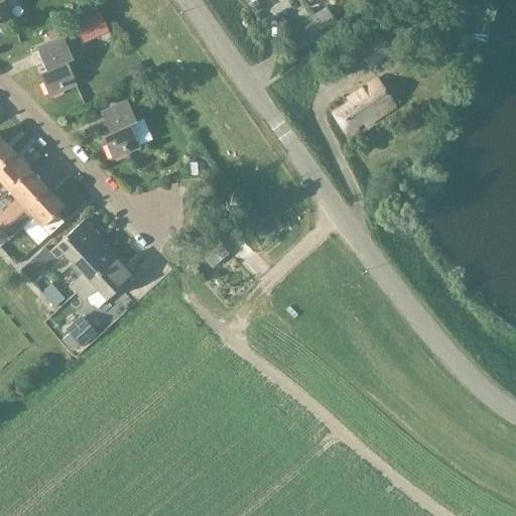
[(0,0),(0,28),(13,23),(3,1),(5,0),(0,0)]
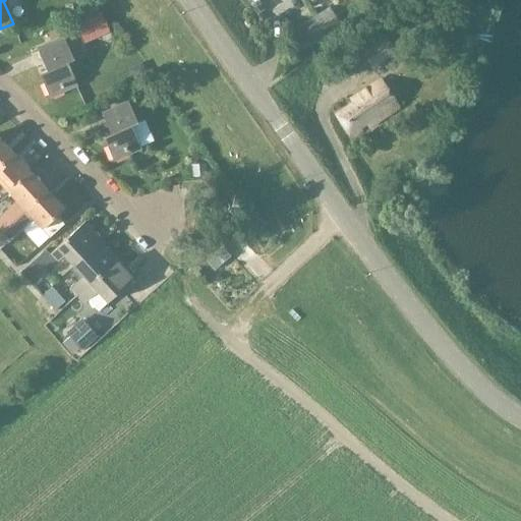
[(328,8),(294,31),(305,49),(341,27),(328,8)]
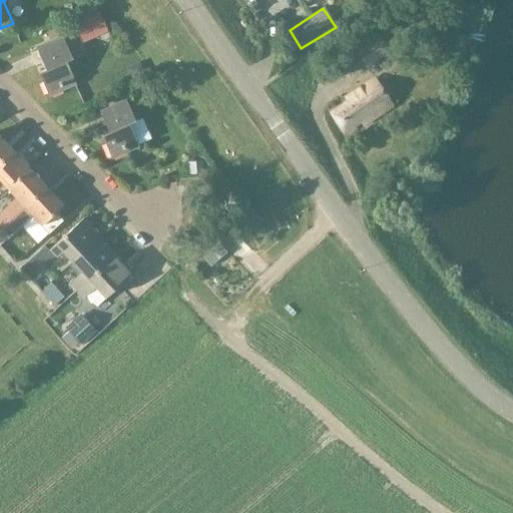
[(81,44),(108,32),(99,12),(72,24),(81,44)]
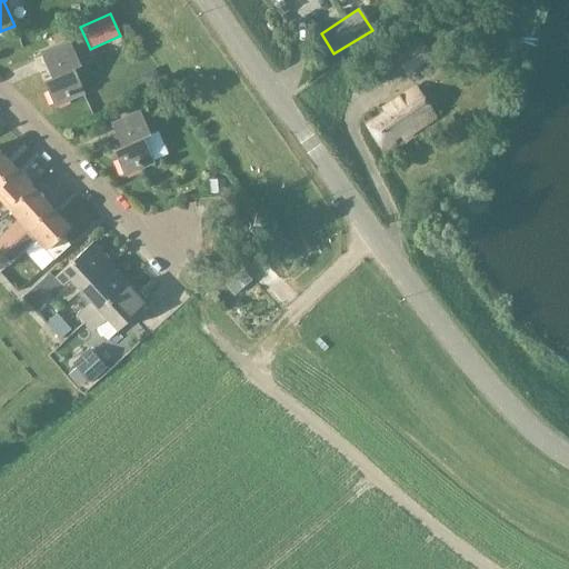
[(393,57),(406,77),(431,61),(429,56),(442,48),(433,32),(393,57)]
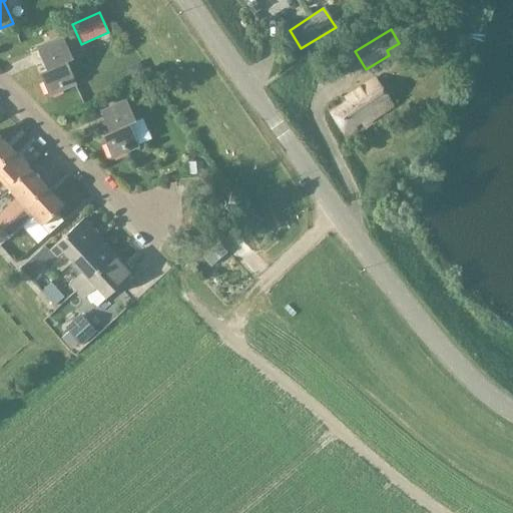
[(62,39),(36,51),(45,71),(38,74),(49,97),(76,85),(66,63),(72,60),(62,39)]
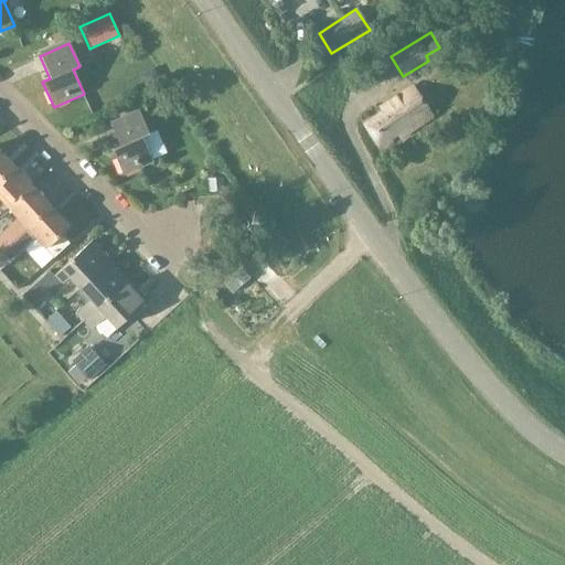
[(383,114),(364,126),(377,148),(396,135),(400,139),(432,118),(412,88),(380,109),(383,114)]
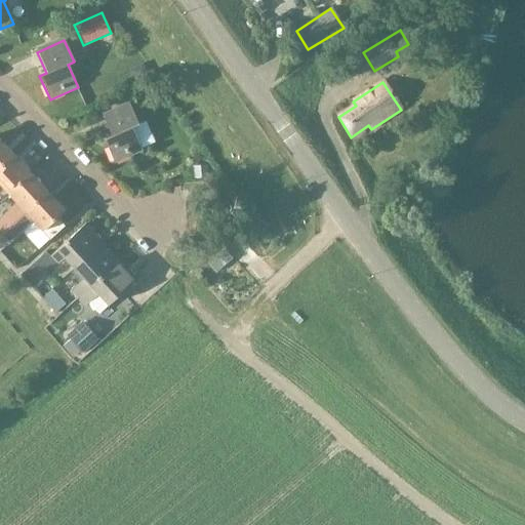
[(129,105),(103,116),(111,136),(104,139),(114,164),(142,152),(132,129),(138,126),(129,105)]
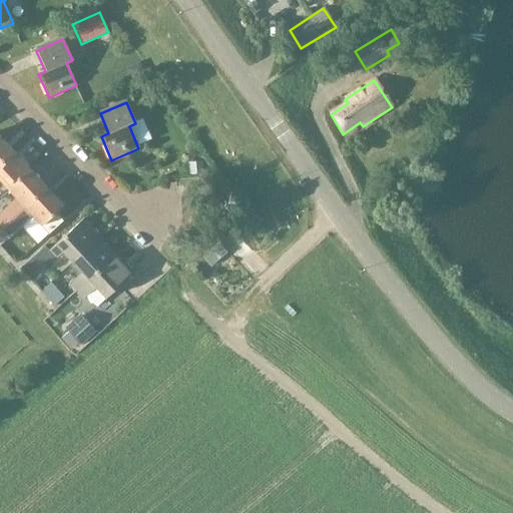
[(0,162),(12,152),(0,138),(0,162)]
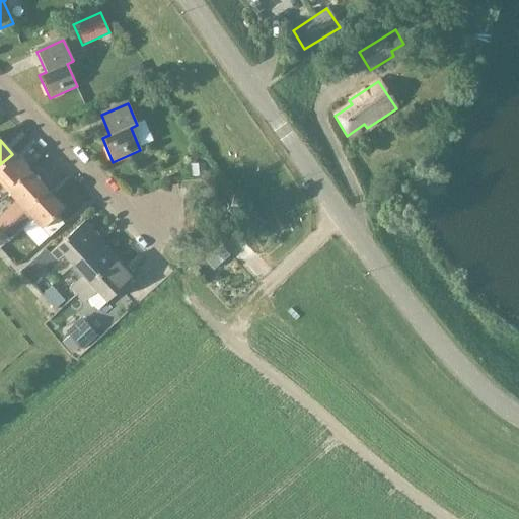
[(0,183),(7,192),(28,172),(12,154),(0,164),(0,183)]
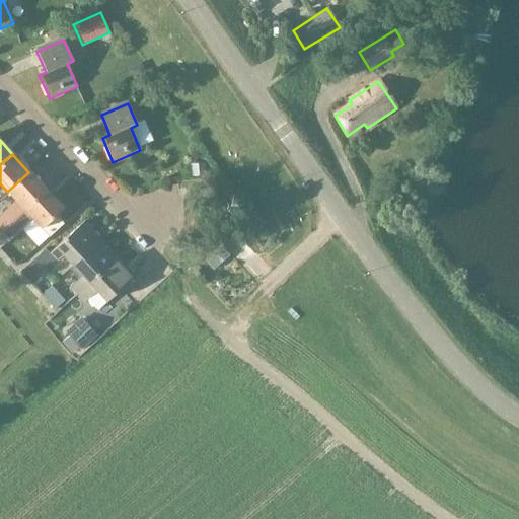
[(13,201),(0,213),(0,232),(46,191),(28,172),(7,192),(6,194),(13,201)]
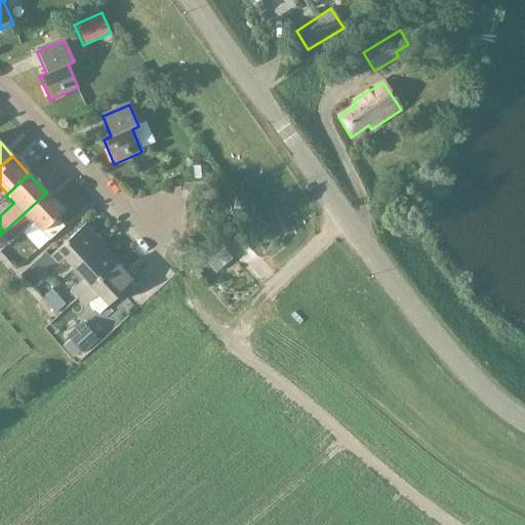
[(64,212),(46,193),(0,235),(0,241),(6,247),(33,223),(42,232),(64,212)]
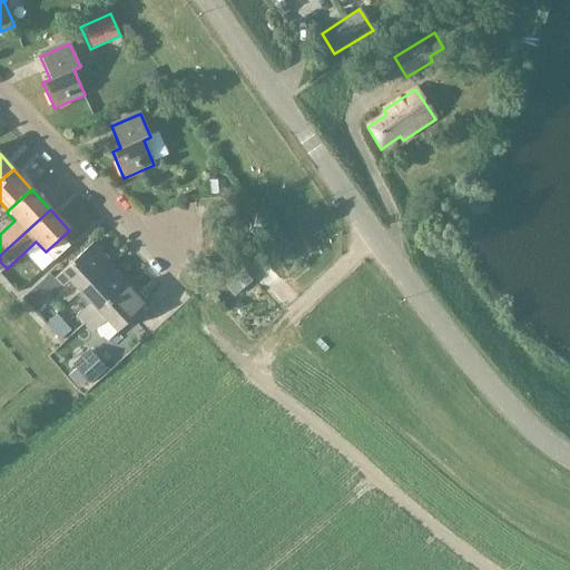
[(69,281),(79,292),(110,264),(92,244),(53,278),(49,273),(21,298),(31,310),(32,308),(51,291),(55,294),(69,281)]
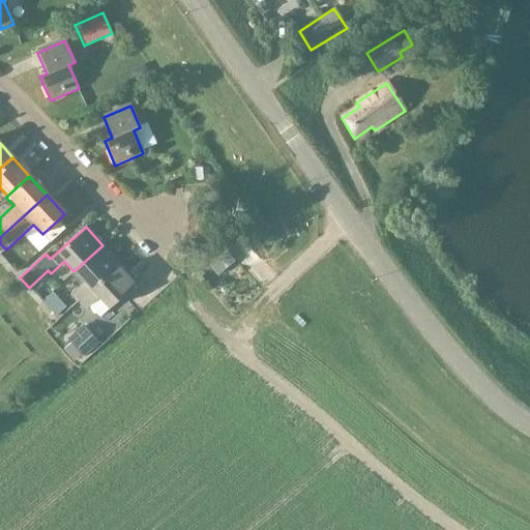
[(235,237),(225,247),(262,285),(272,274),(235,237)]
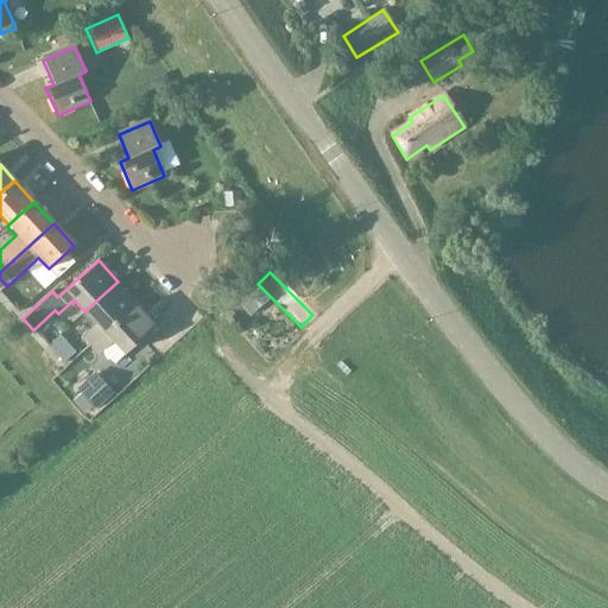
[(82,339),(89,347),(137,303),(118,282),(84,311),(97,325),(82,339)]
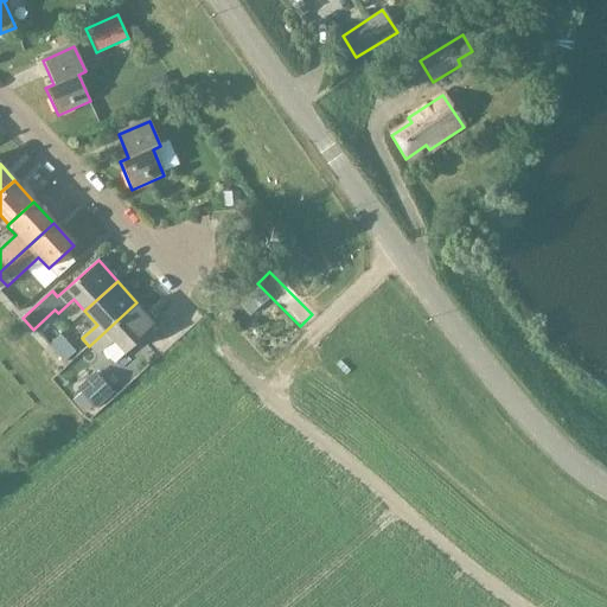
[(254,283),(230,296),(243,319),(267,307),(254,283)]
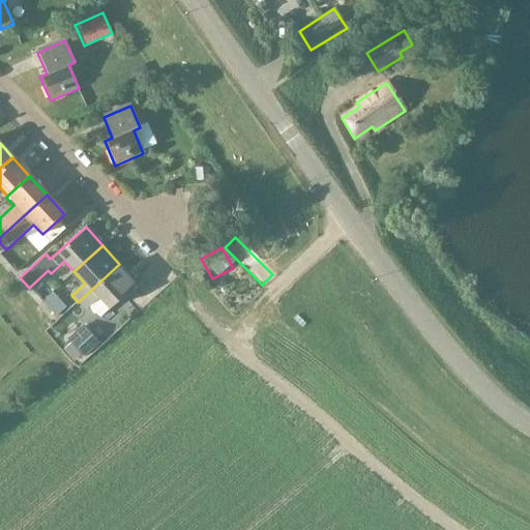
[(137,284),(119,264),(78,302),(85,311),(98,299),(108,310),(137,284)]
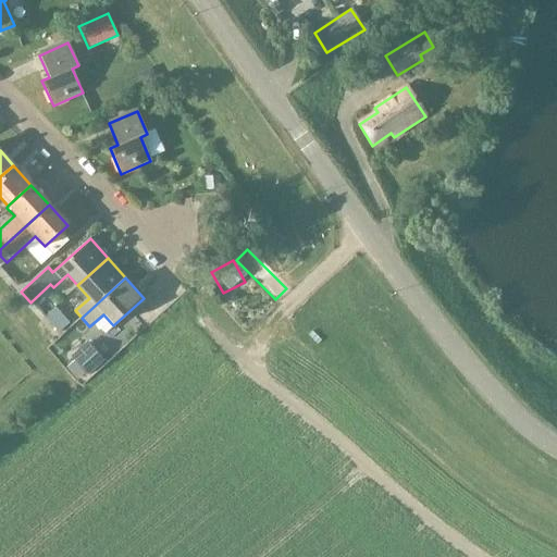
[(53,308),(44,318),(58,333),(67,323),(53,308)]
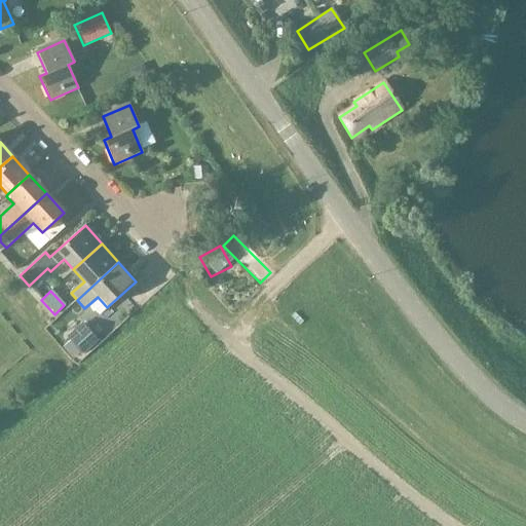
[(74,345),(82,354),(98,340),(82,323),(67,337),(74,345)]
